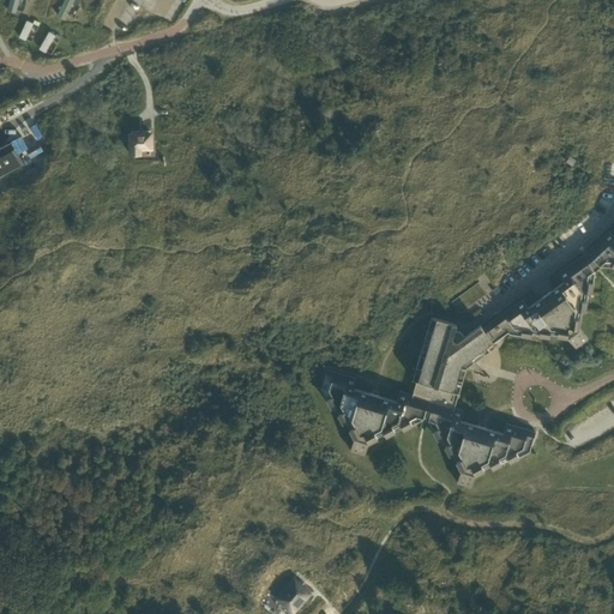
[(18,0),(8,0),(7,8),(16,11),(18,0)]
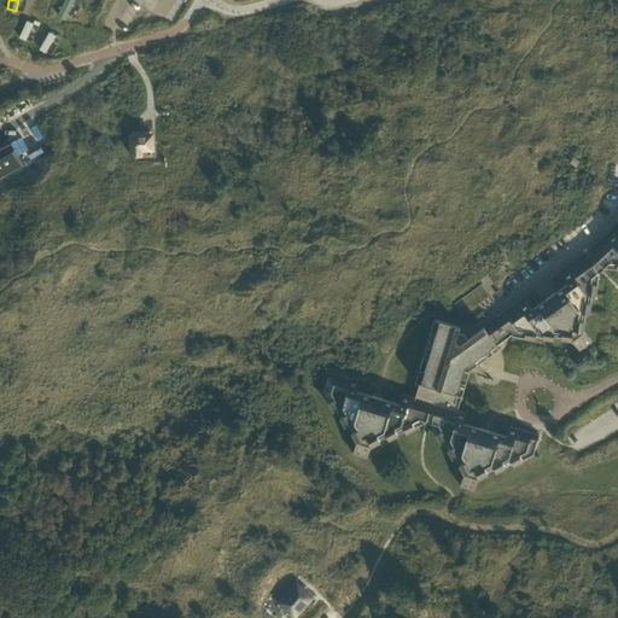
[(65,18),(74,0),(64,0),(58,13),(65,18)]
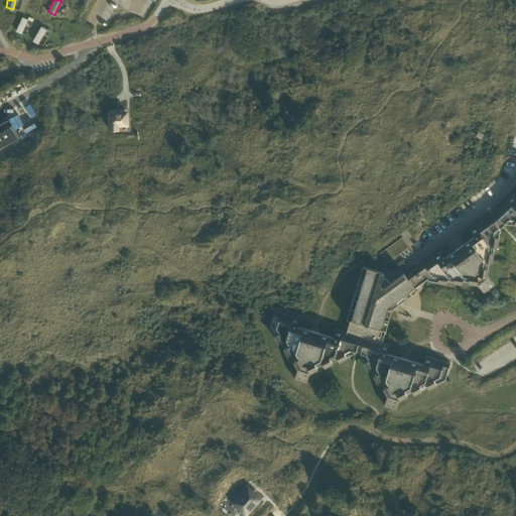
[(22,32),(28,19),(22,16),(16,30),(22,32)]
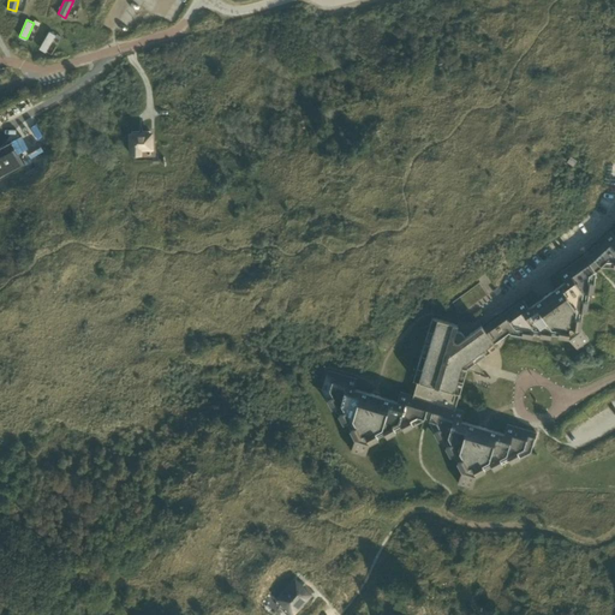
[(46,52),(55,34),(49,30),(39,48),(46,52)]
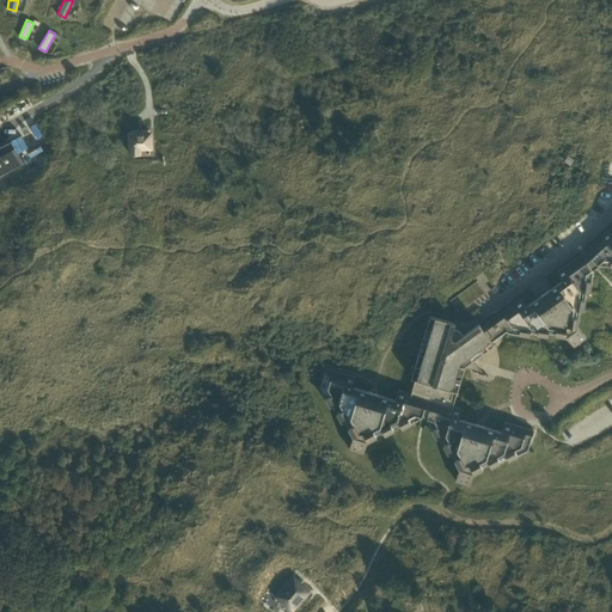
[(150,147),(150,135),(130,135),(130,147),(129,147),(129,153),(139,154),(139,147),(150,147)]
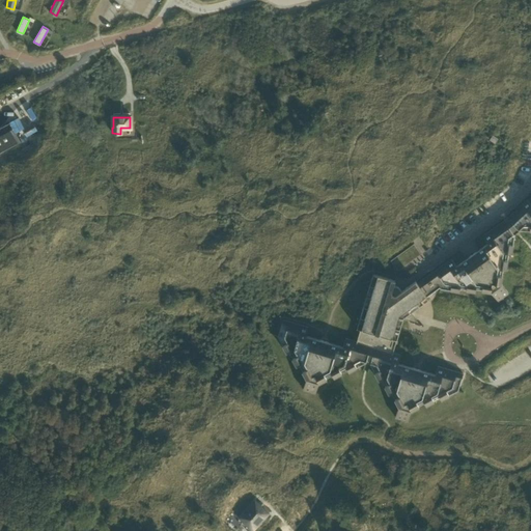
[(0,152),(15,145),(20,142),(9,123),(0,128),(0,152)]
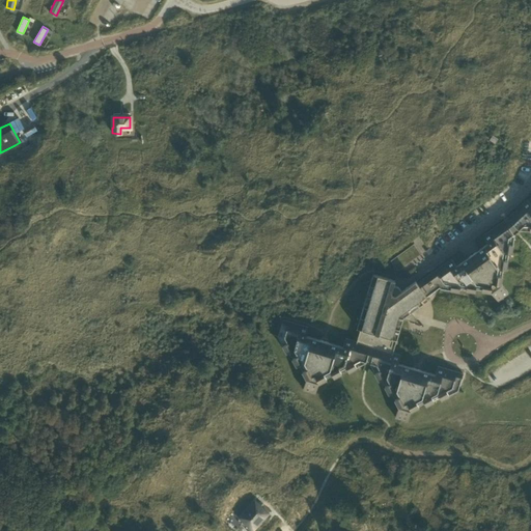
[(495,143),(498,139),(493,135),(490,140),(495,143)]
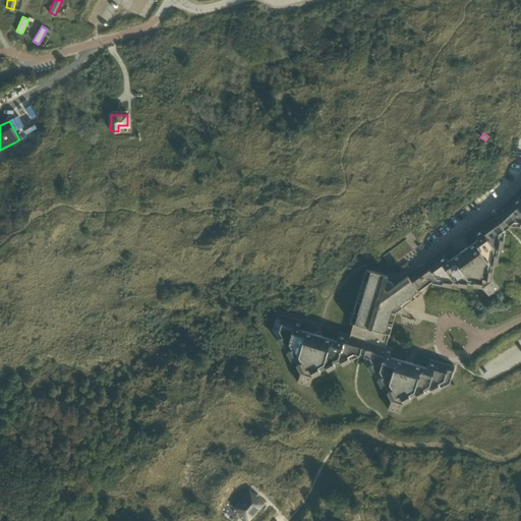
[(443,254),(409,278),(407,276),(394,286),(391,282),(386,280),(388,275),(366,269),(350,322),(353,323),(350,336),(339,332),(337,341),(299,330),(302,322),(277,313),(273,330),(281,347),(284,345),(291,358),(294,357),(301,370),(297,383),(309,386),(313,373),(326,367),(328,369),(341,362),(342,365),(359,356),(363,357),(371,374),(374,372),(382,386),(385,385),(391,398),(388,409),(400,413),(403,401),(416,394),(418,397),(431,390),(432,393),(450,384),(454,366),(429,359),(427,367),(390,357),(393,348),(386,346),(396,311),(400,313),(402,307),(420,294),(418,291),(431,282),(431,283),(451,286),(451,283),(466,286),(466,283),(481,285),(488,295),(499,288),(491,278),(494,264),(497,264),(499,248),(502,249),(505,230),(504,229),(509,226),(510,227),(520,226),(520,200),(517,196),(498,214),(495,217),(474,232),(479,238),(448,262),(443,254)]
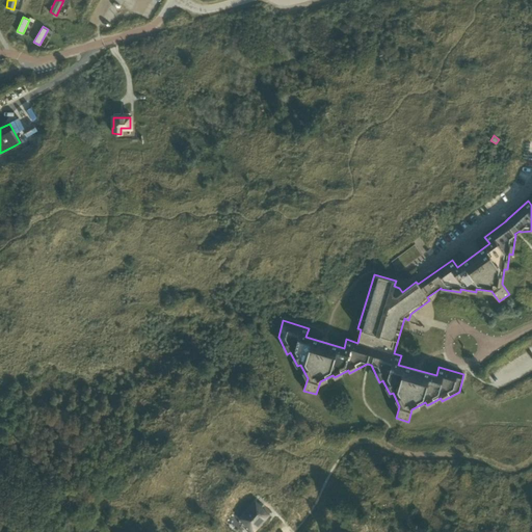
[(256,503),(237,522),(247,531),(253,531),(269,515),(256,503)]
